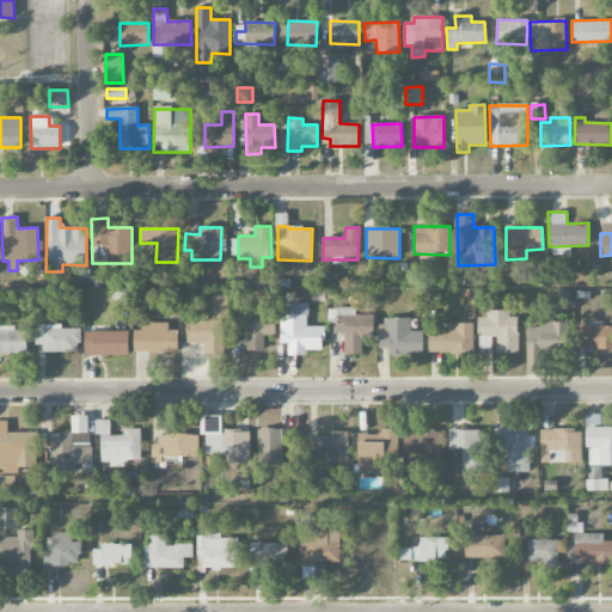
[(187,343),(204,343),(206,354),(224,354),(224,318),(228,318),(228,292),(212,292),(212,314),(187,314),(187,343)]
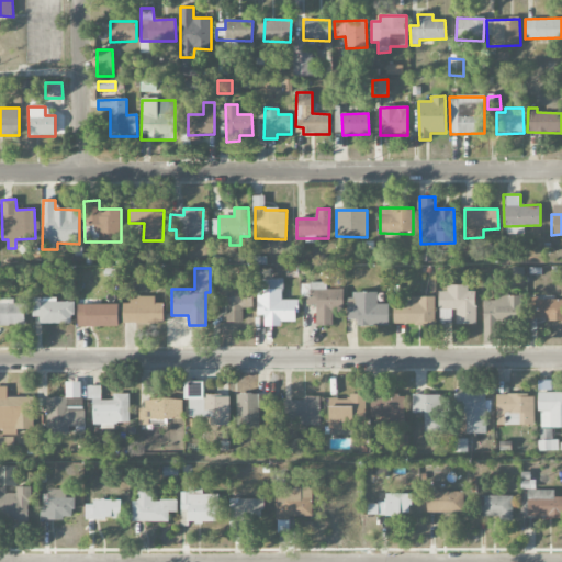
[(258,315),(265,315),(265,326),(282,326),(281,322),(298,322),(298,300),(282,300),(282,280),(257,280),(258,315)]
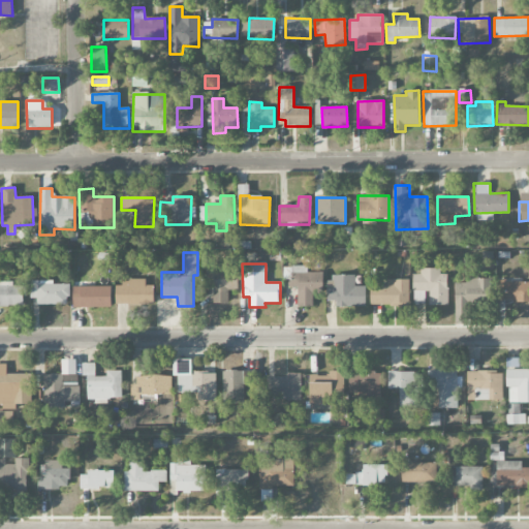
[(323,294),(322,273),(307,273),(307,267),(291,267),(291,288),(298,288),(299,307),(314,307),(313,294),(323,294)]
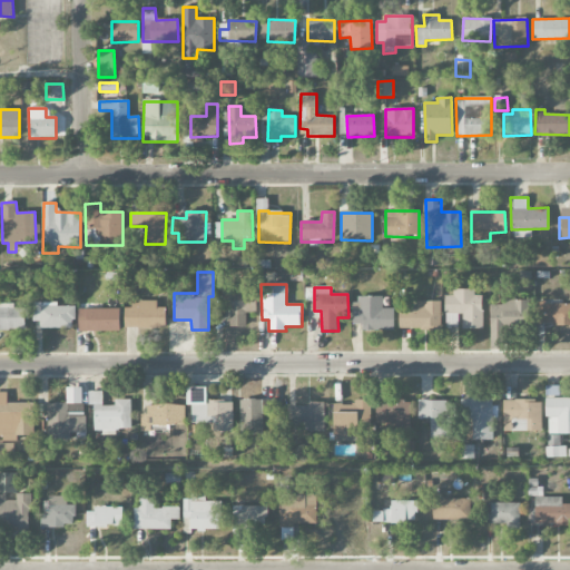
[(463,330),(483,328),(482,296),(474,296),(474,290),(453,290),(453,296),(444,296),(445,327),(458,327),(458,315),(463,315),(463,330)]
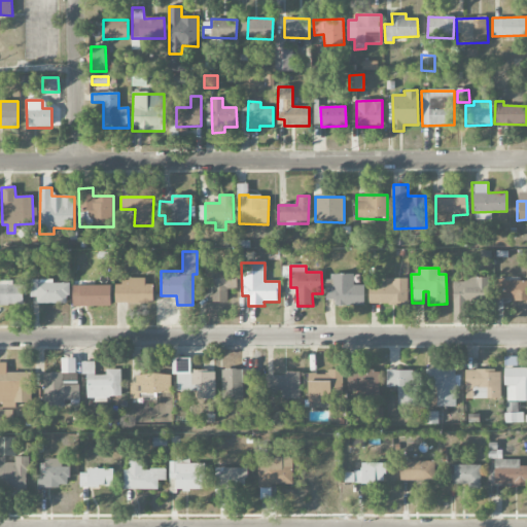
[(211,303),(227,302),(227,289),(238,289),(237,269),(210,269),(211,303)]
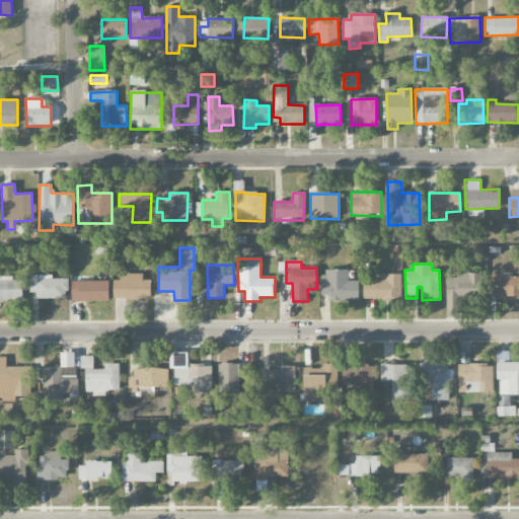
[(348,270),(322,271),(322,295),(329,295),(329,301),(359,301),(358,281),(349,281),(348,270)]
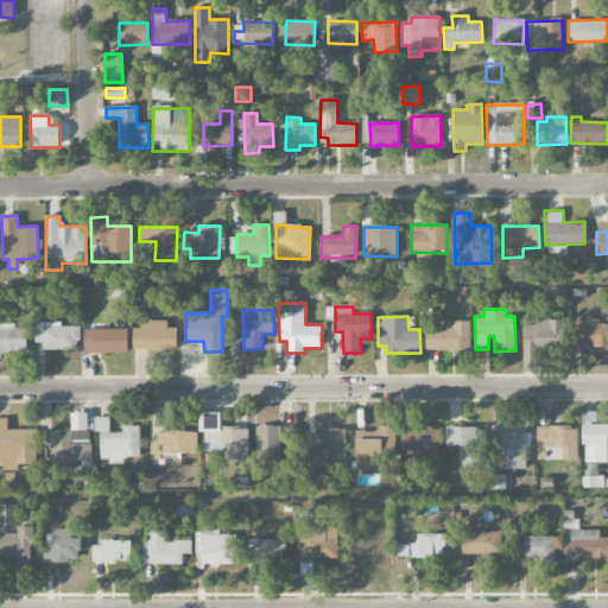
[(0,320),(0,352),(26,353),(26,329),(14,329),(14,321),(0,320)]
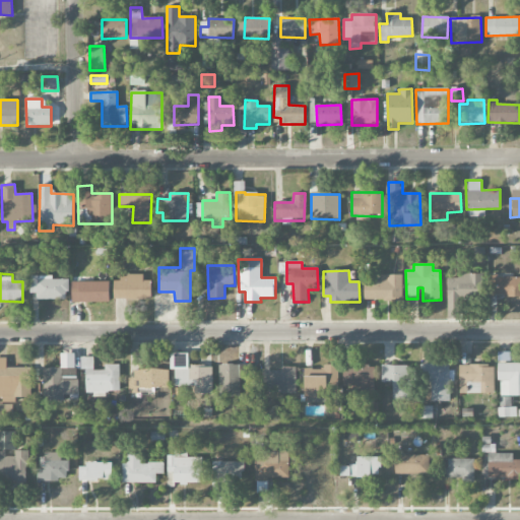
[(447,278),(447,290),(455,291),(454,297),(480,298),(481,273),(458,273),(458,278),(447,278)]
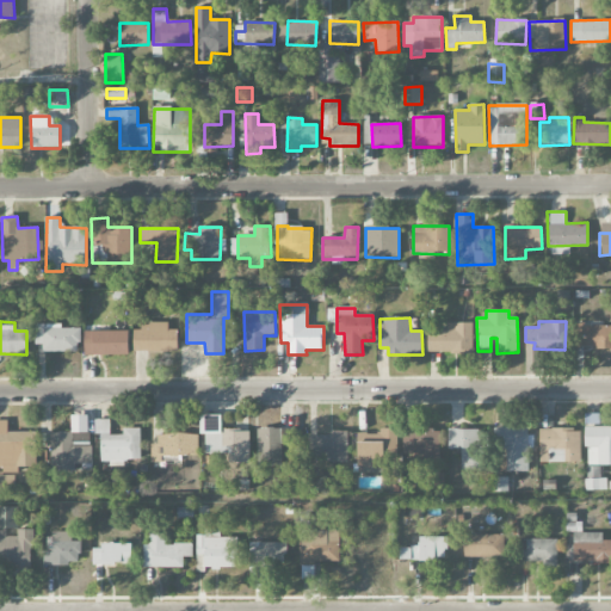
[(168,322),(141,322),(141,329),(133,331),(134,352),(178,352),(178,331),(168,331),(168,322)]
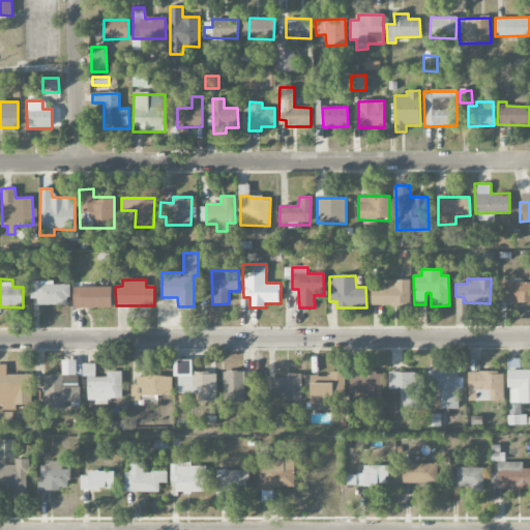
[(371,287),(371,307),(410,306),(409,280),(387,281),(387,287),(371,287)]
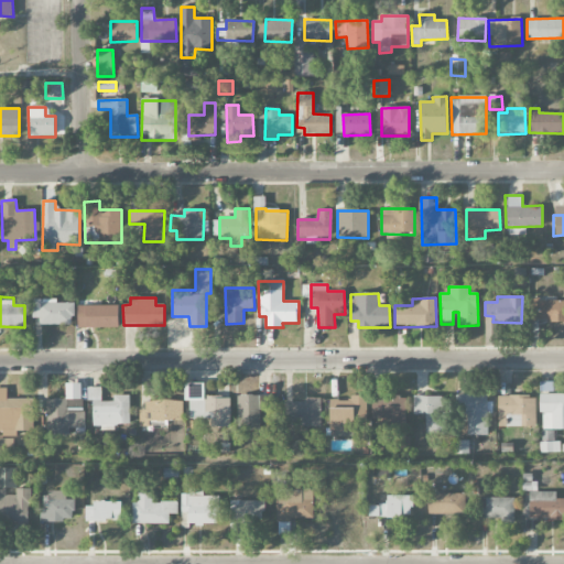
[(74,325),(73,303),(57,303),(57,299),(34,300),(34,325),(74,325)]
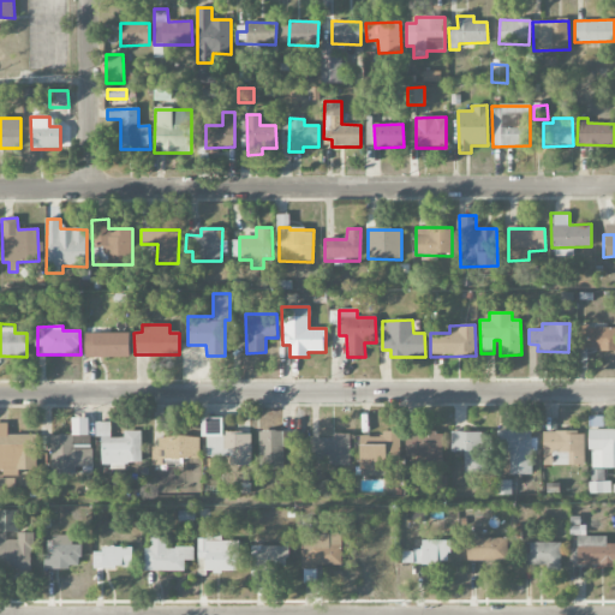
[(614,327),(580,327),(580,350),(614,350),(614,327)]
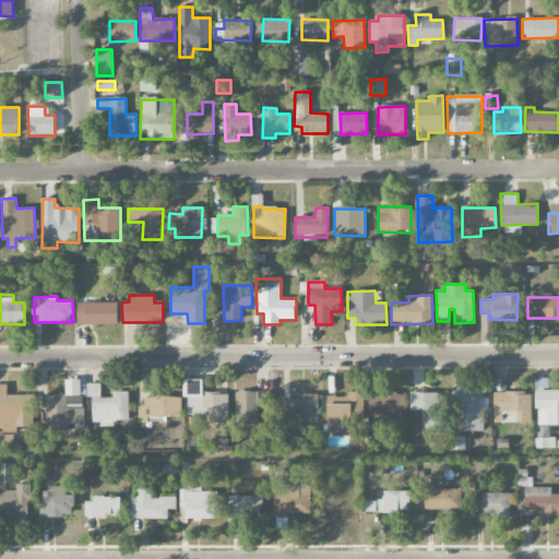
[(117,302),(78,304),(78,325),(117,325),(117,302)]
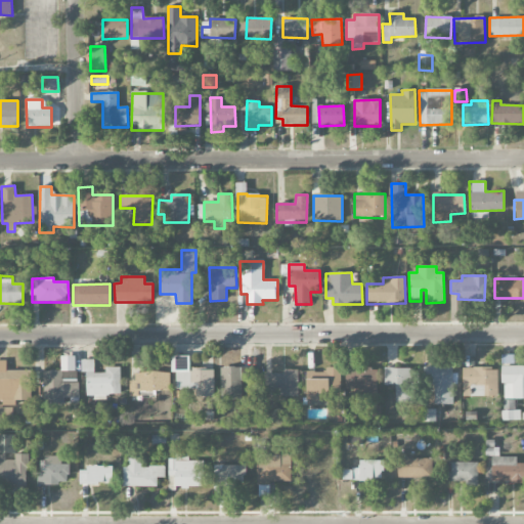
[(176,389),(195,389),(195,397),(214,397),(214,369),(190,369),(190,356),(172,356),(172,374),(176,374),(176,389)]
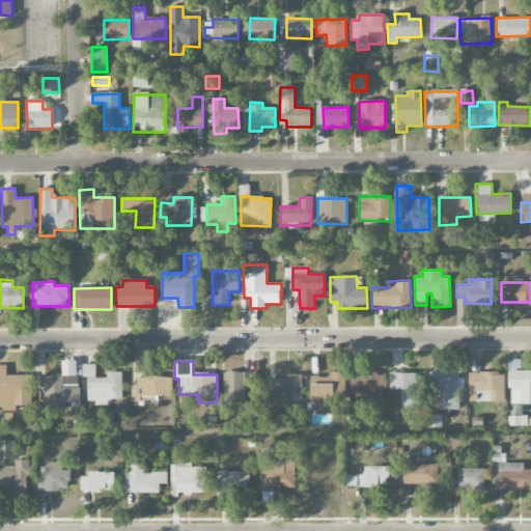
[(6,375),(6,365),(0,365),(0,406),(2,407),(2,411),(17,411),(17,407),(31,406),(30,375),(6,375)]
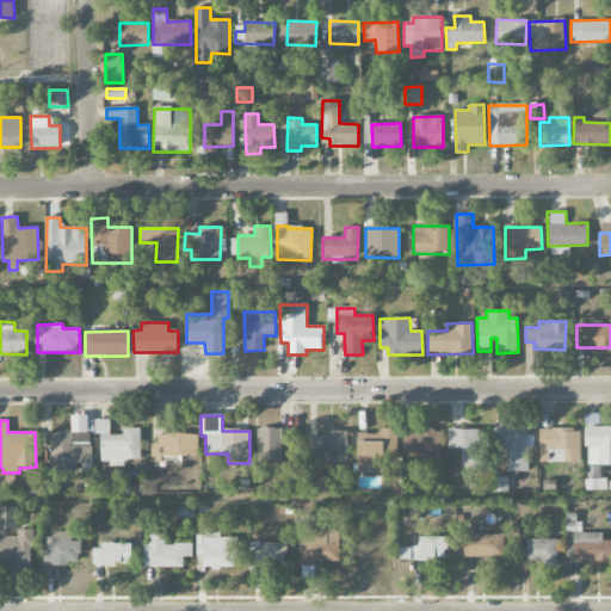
[(100,434),(102,461),(141,461),(141,429),(123,429),(123,434),(110,436),(110,420),(94,420),(96,434),(100,434)]
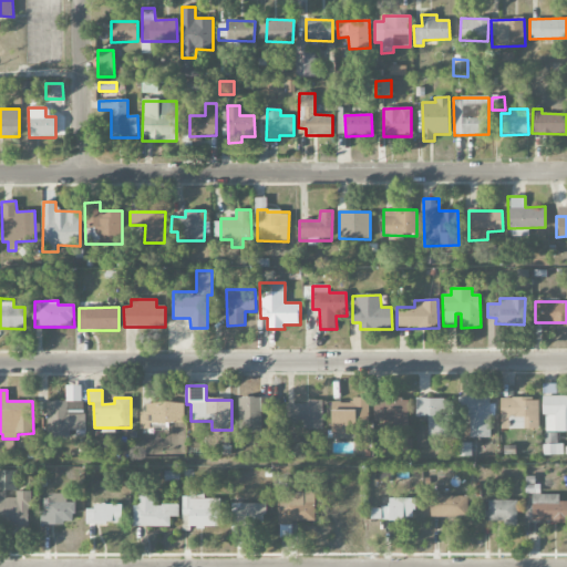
[(545,431),(566,431),(566,395),(542,395),(540,414),(546,414),(545,431)]
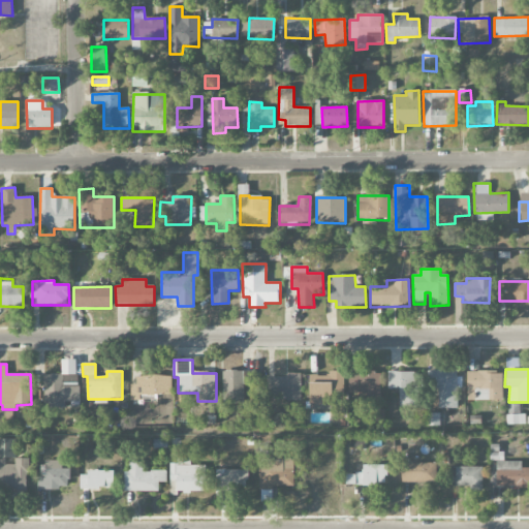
[(458,408),(457,370),(429,371),(430,393),(438,393),(438,409),(458,408)]
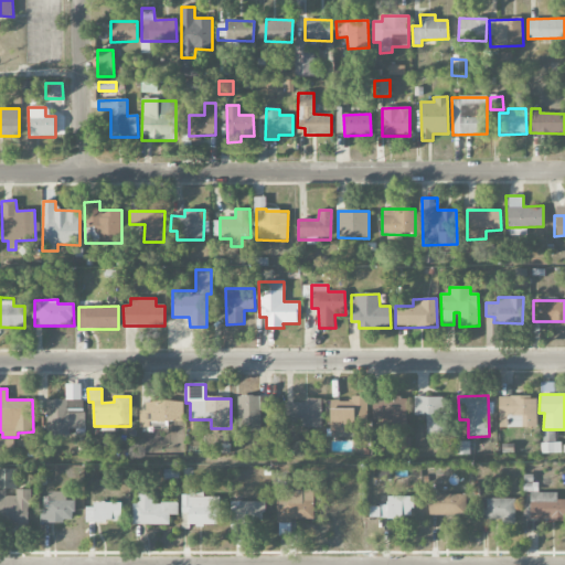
[(260,432),(262,411),(275,411),(275,396),(238,396),(238,430),(260,432)]
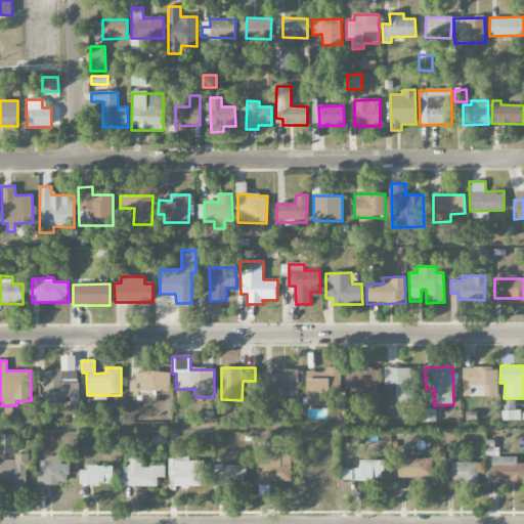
[(340,393),(340,367),(325,367),(325,373),(307,372),(306,403),(329,404),(330,393),(340,393)]
